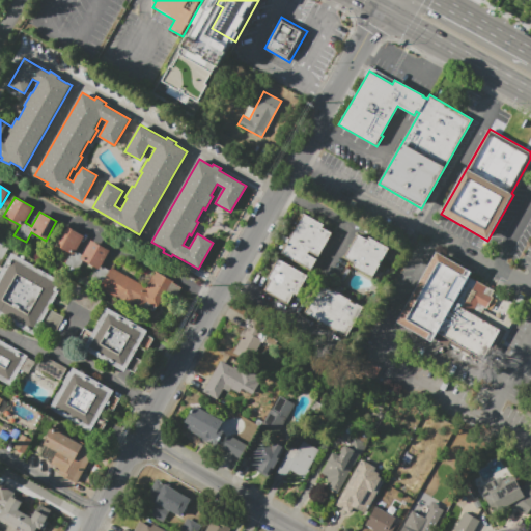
[(280,255),(304,212),(326,224),(324,227),(334,233),(311,273),(280,255)]
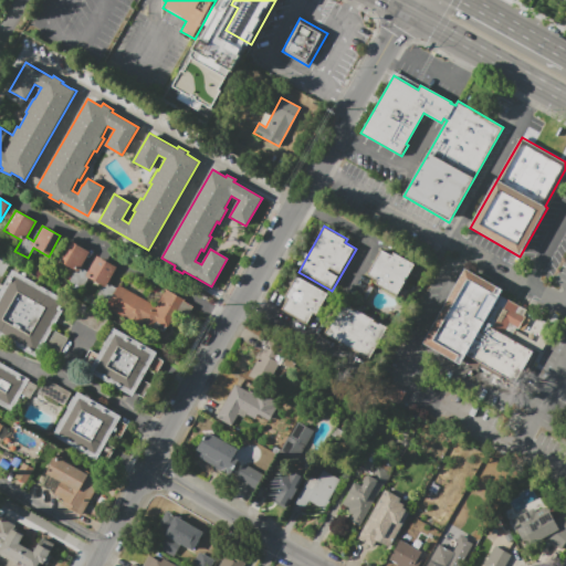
[(108,300),(97,293),(102,285),(88,278),(82,289),(69,281),(75,270),(61,262),(72,241),(91,252),(81,269),(87,272),(97,255),(117,268),(107,284),(115,289),(108,300)]
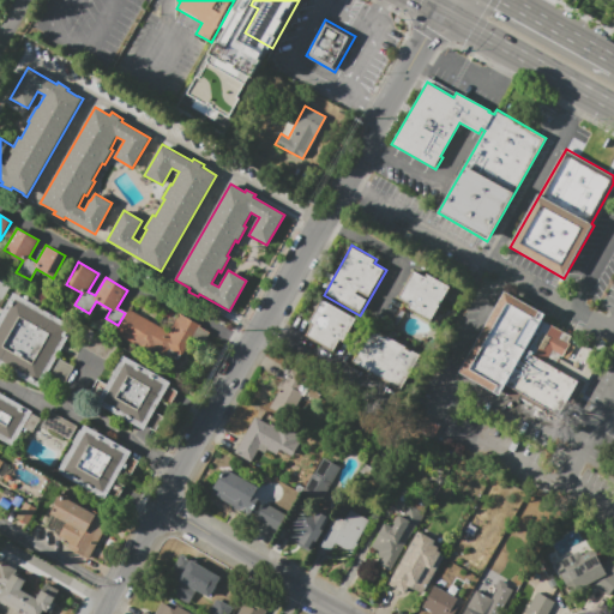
[(428,274),(452,287),(432,323),(408,309),(410,305),(397,298),(414,270),(426,277),(428,274)]
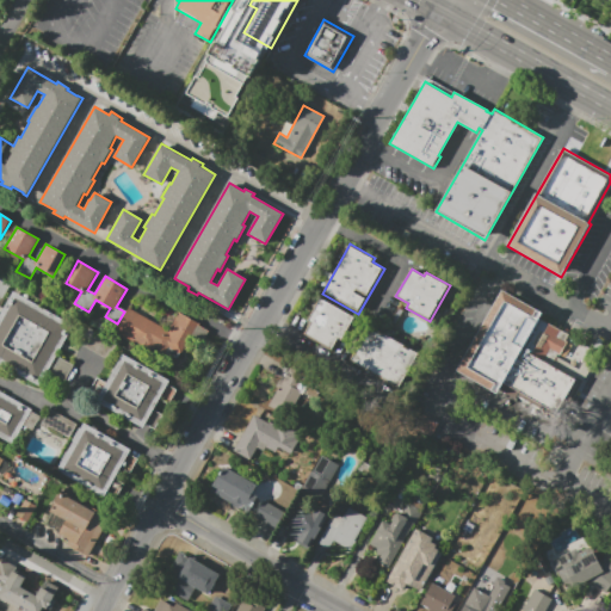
[(456,371),(505,287),(544,310),(541,318),(571,335),(560,355),(551,350),(544,362),(575,378),(555,414),(548,409),(545,413),(516,396),(514,399),(499,390),(497,394),(456,371)]
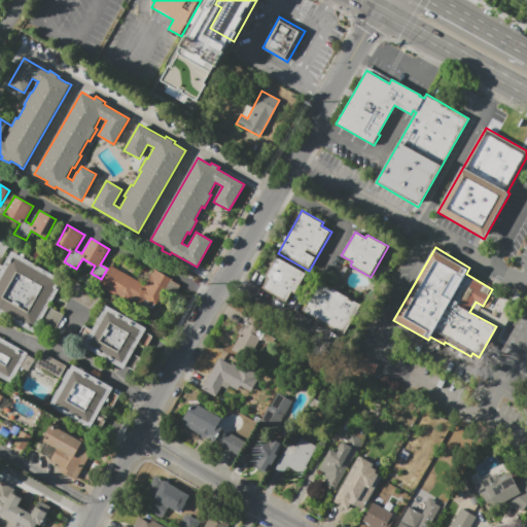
[(0,314),(0,271),(11,251),(63,280),(33,334),(0,314)]
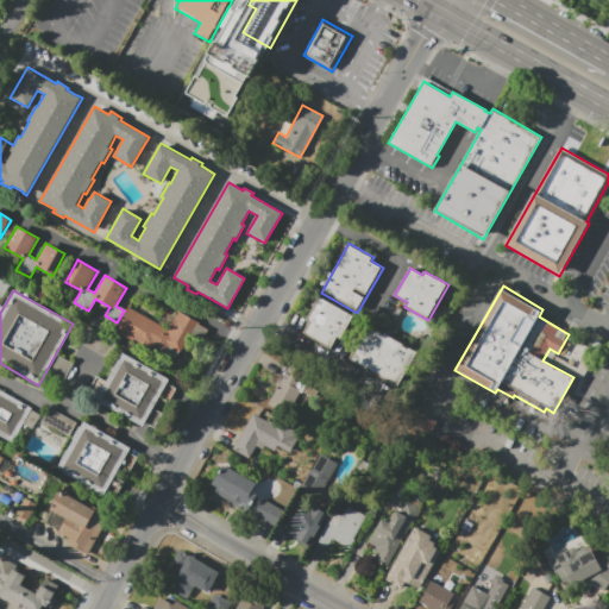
[(319,296),(355,318),(341,340),(338,338),(332,349),(302,332),(308,321),(306,320),(319,296)]
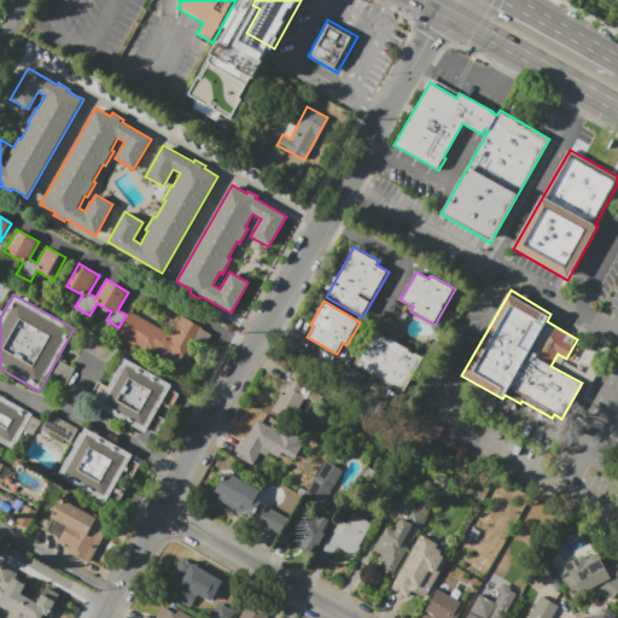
[(116,334),(129,312),(169,334),(180,315),(200,327),(182,359),(181,359),(179,362),(169,356),(170,353),(169,351),(163,361),(116,334)]
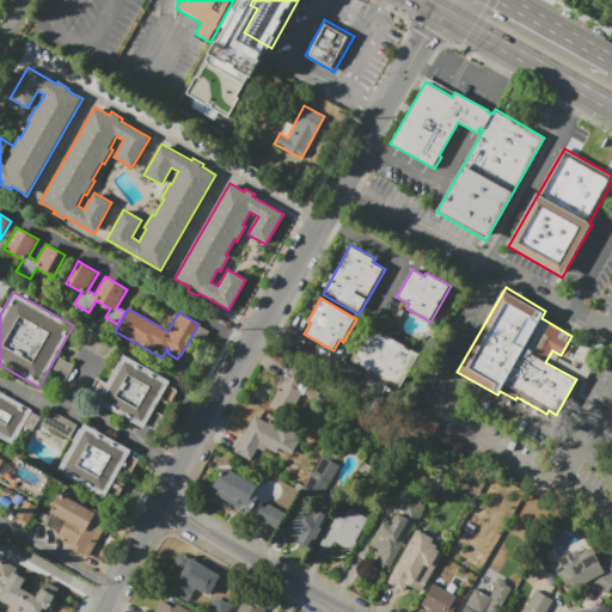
[(350,361),(371,326),(420,354),(399,390),(350,361)]
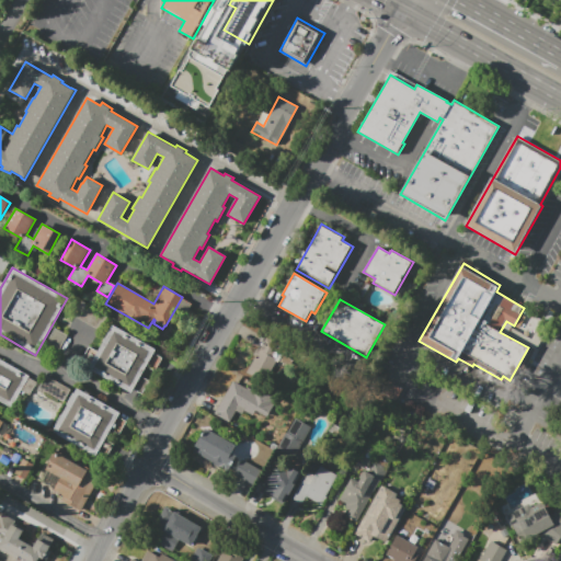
[(113,324),(157,350),(155,354),(163,358),(156,373),(147,367),(141,376),(150,381),(142,395),(134,390),(132,393),(88,368),(90,365),(81,359),(89,345),(98,351),(113,324)]
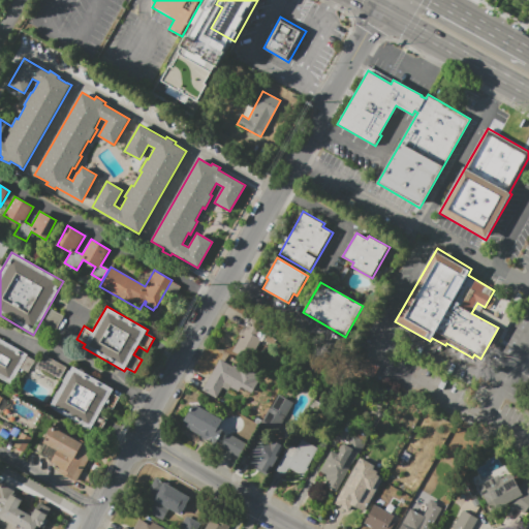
[(261,341),(250,361),(232,351),(241,337),(239,336),(242,329),(245,330),(251,318),(263,324),(256,336),(260,339),(259,340),(261,341)]
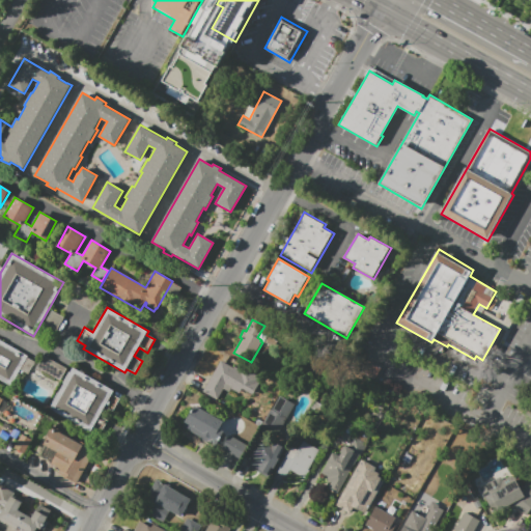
[(0,381),(0,340),(28,357),(27,358),(35,362),(28,375),(20,370),(10,387),(0,381)]
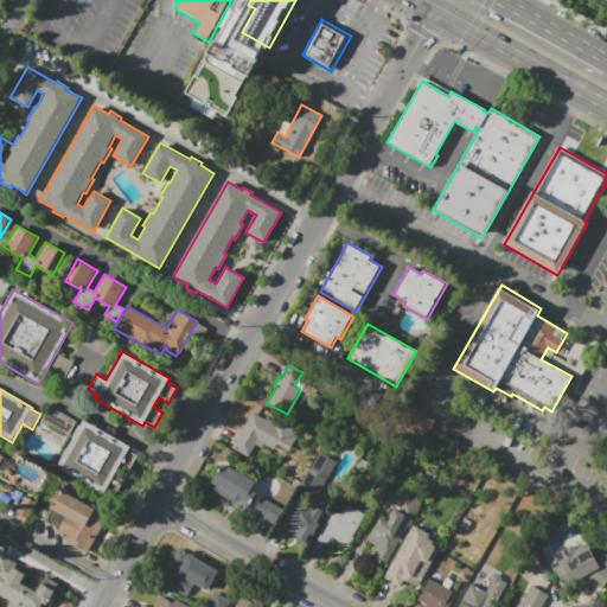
[(74,422),(50,407),(43,419),(66,434),(74,422)]
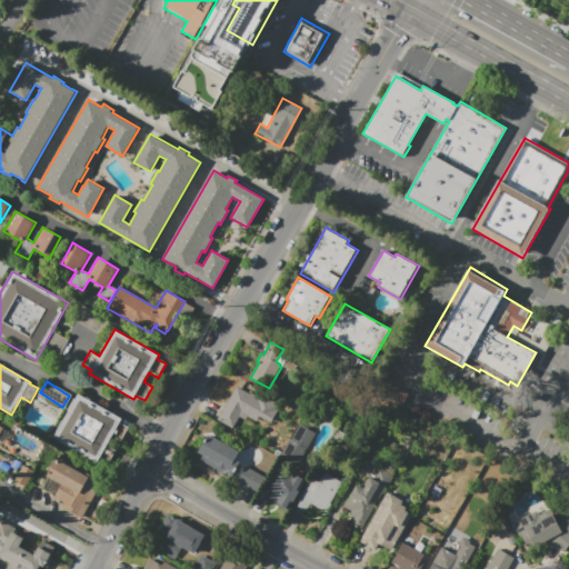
[(217,420),(237,386),(266,402),(253,423),(240,416),(232,430),(217,420)]
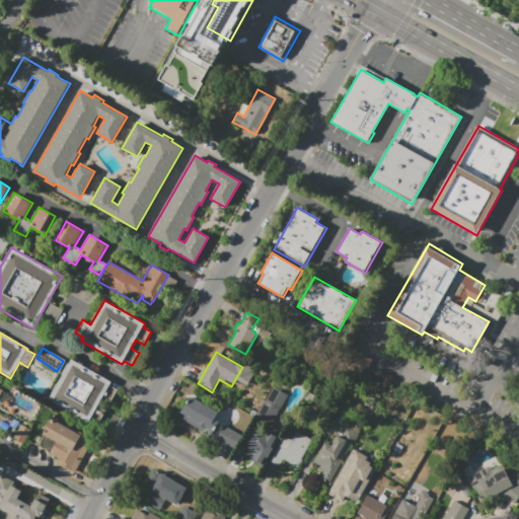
[(71,359),(113,382),(109,386),(118,390),(110,402),(102,398),(98,408),(105,412),(99,421),(92,417),(89,423),(49,399),(71,359)]
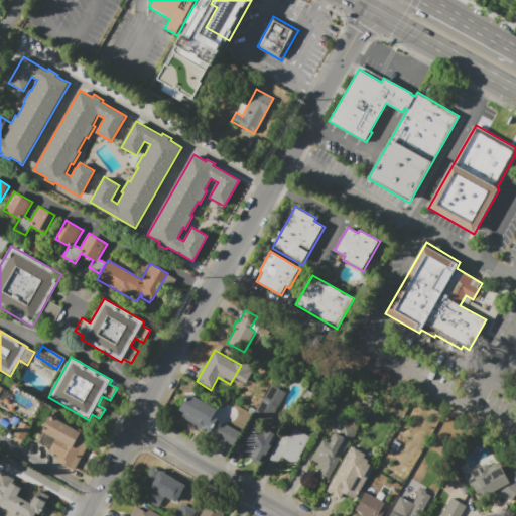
[(254,413),(271,384),(286,393),(270,422),(254,413)]
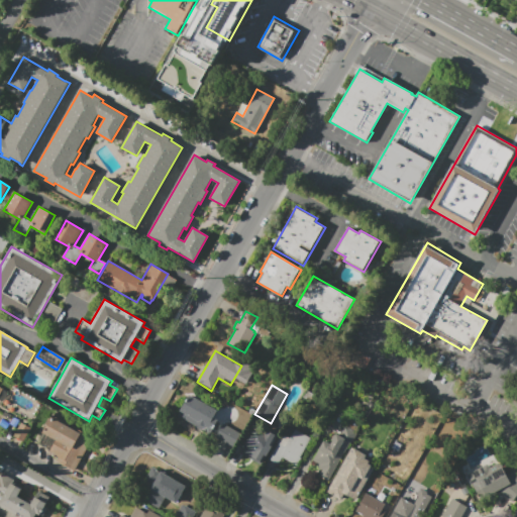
[(0,405),(0,386),(9,392),(1,406),(0,405)]
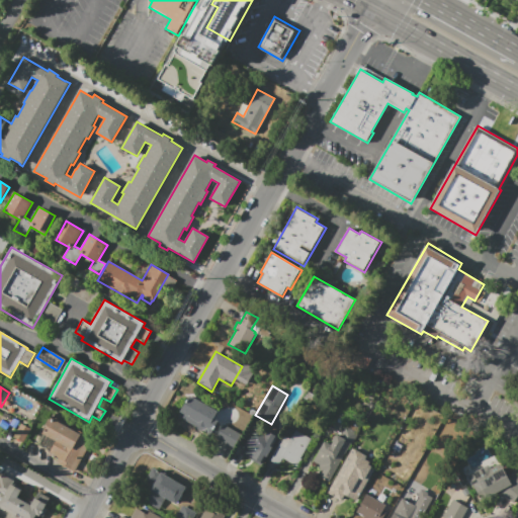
[(178,417),(190,395),(220,412),(216,418),(219,420),(210,435),(178,417)]
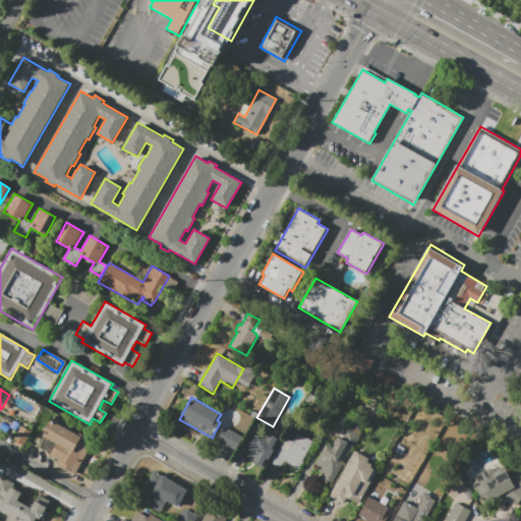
[(76,475),(57,464),(59,460),(37,448),(54,417),(96,442),(76,475)]
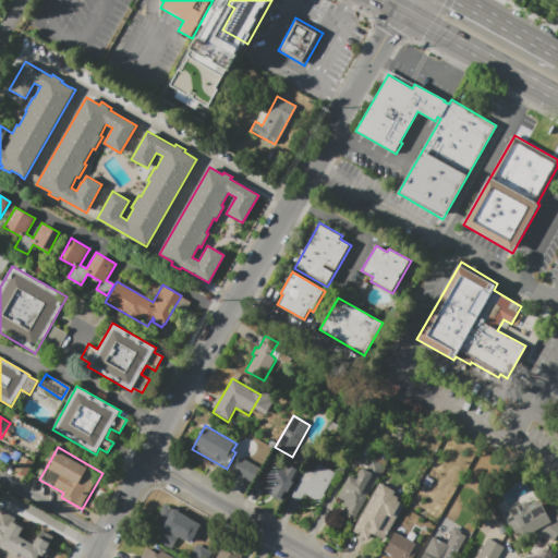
[(233,472),(241,457),(262,469),(253,483),(233,472)]
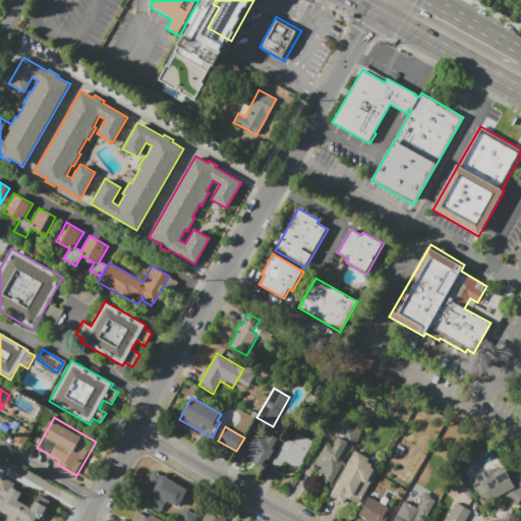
[(241,457),(257,427),(279,440),(263,469),(241,457)]
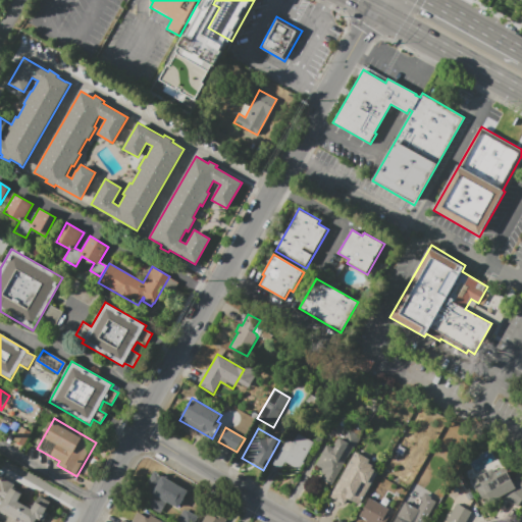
[(321,469),(315,465),(326,445),(333,449),(341,436),(344,438),(349,429),(361,436),(332,486),(322,480),(325,474),(320,471),(321,469)]
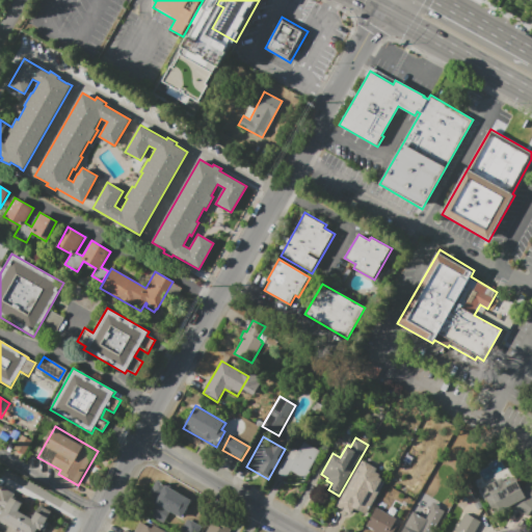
[(274,472),(289,446),(297,451),(303,442),(321,452),(306,479),(291,471),(287,479),(274,472)]
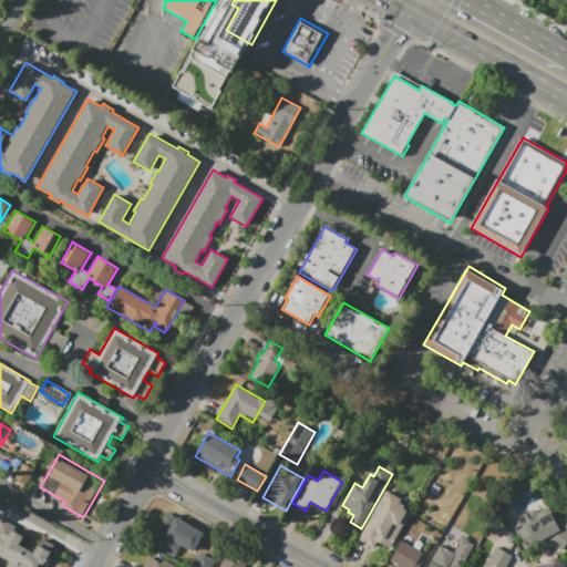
[(358,539),(387,490),(402,498),(400,502),(405,505),(403,508),(411,513),(390,549),(377,542),(373,548),(358,539)]
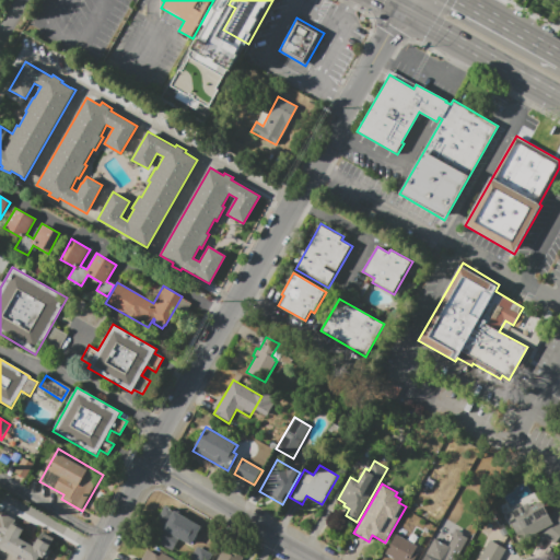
[(559,538),(556,544),(545,534),(537,538),(535,534),(520,543),(504,515),(527,502),(531,508),(541,501),(548,514),(557,504),(559,506),(559,538)]
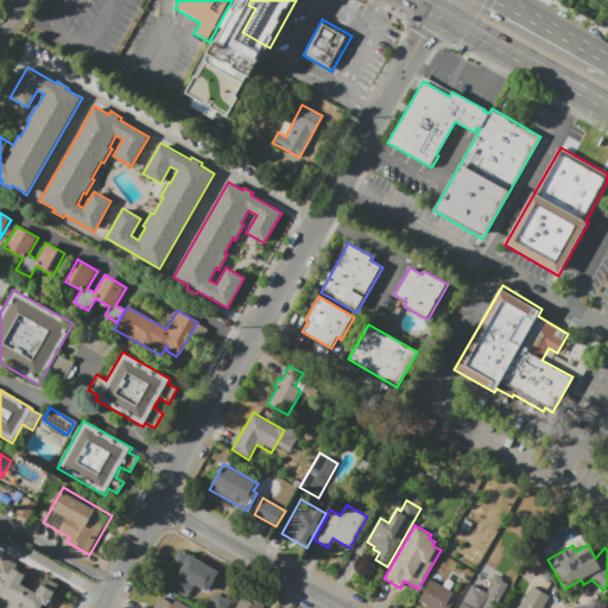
[(179,549),(219,572),(215,578),(220,581),(215,589),(210,586),(207,593),(194,584),(187,597),(166,586),(173,572),(168,569),(179,549)]
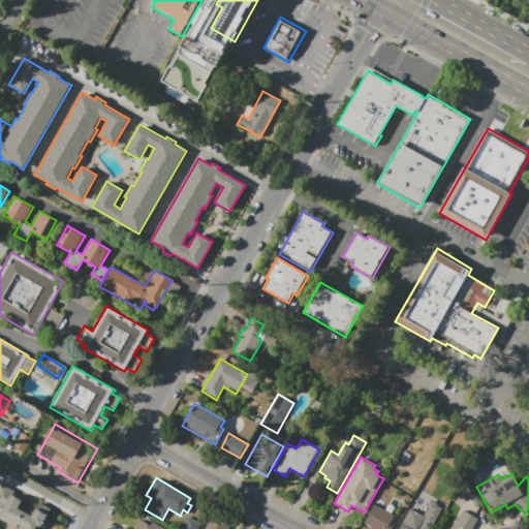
[(35,528),(21,528),(0,518),(0,484),(14,492),(13,495),(23,500),(19,507),(31,515),(38,502),(52,509),(45,519),(49,520),(43,528),(37,526),(35,528)]
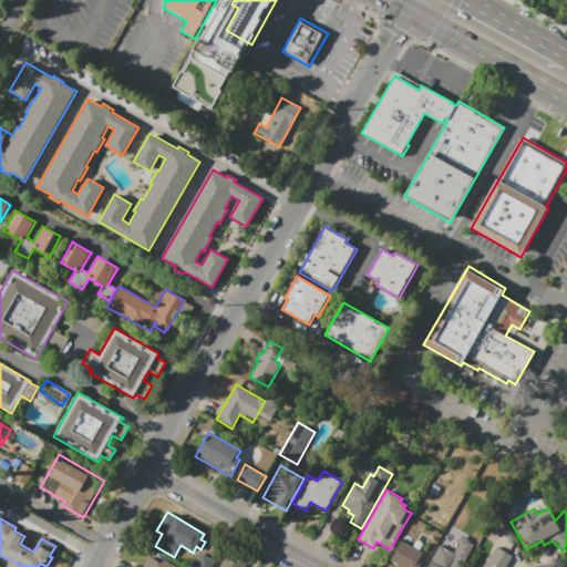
[(428,566),(441,545),(454,553),(459,545),(457,544),(461,536),(475,544),(462,566),(428,566)]
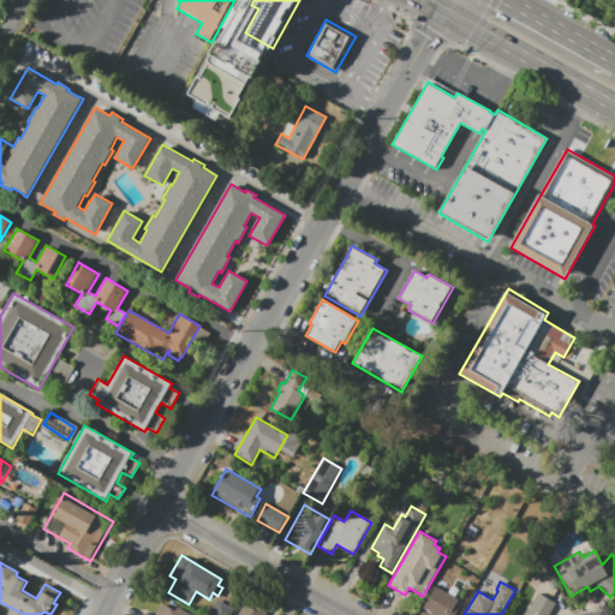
[(423,608),(435,586),(458,599),(454,607),(460,609),(457,614),(431,614),(433,614),(423,608)]
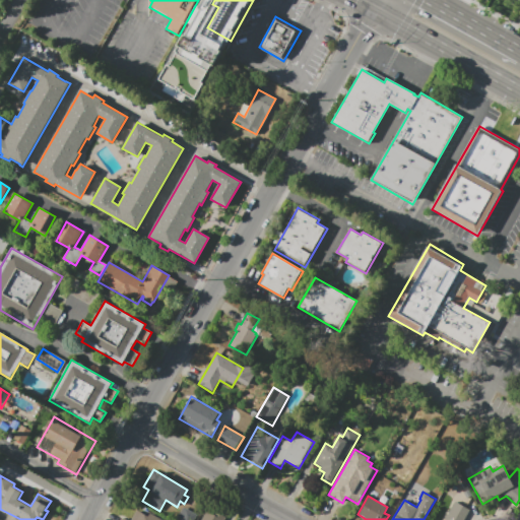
[(445,519),(456,502),(471,510),(465,519),(445,519)]
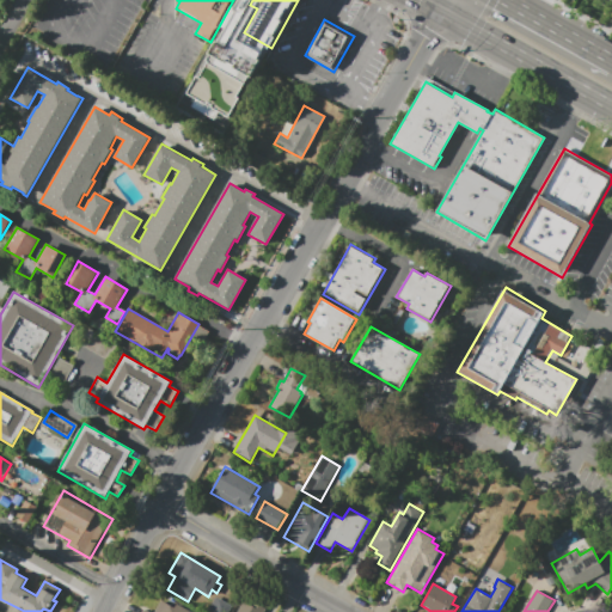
[(208,611),(216,598),(219,599),(221,594),(231,599),(227,604),(231,606),(227,611),(208,611)]
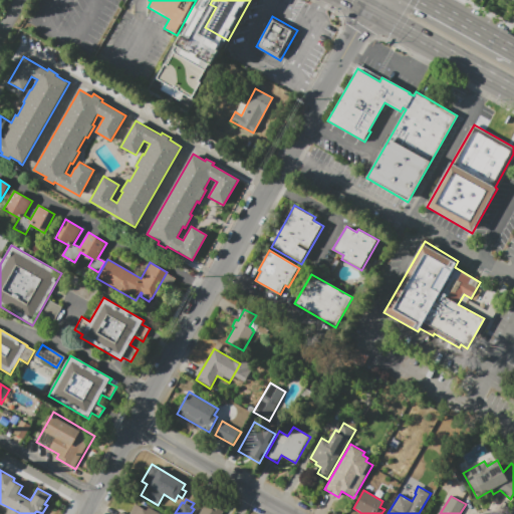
[(223,512),(221,513),(199,513),(207,502),(223,512)]
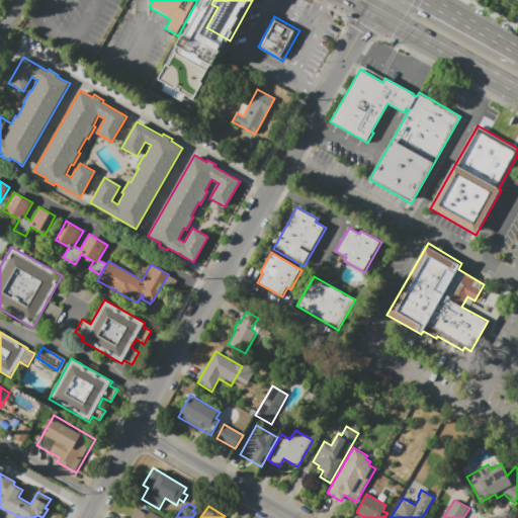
[(120,517),(122,516),(125,517),(131,517),(137,508),(147,514),(150,510),(163,517),(120,517)]
